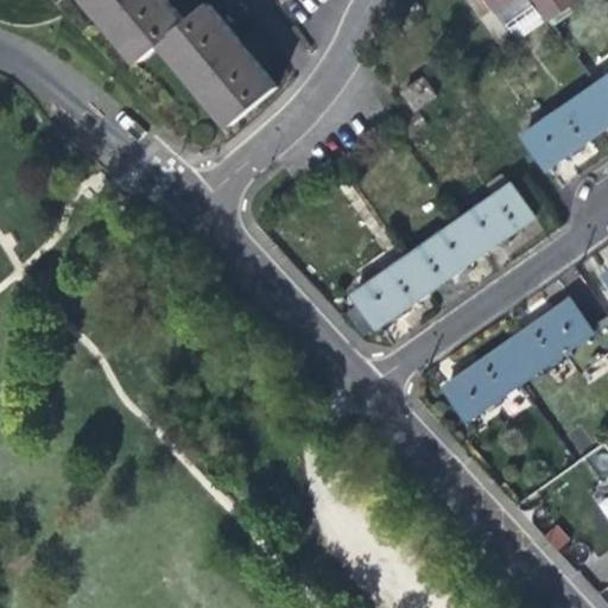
[(162,42),(185,23),(166,0),(87,0),(138,61),(162,42)]
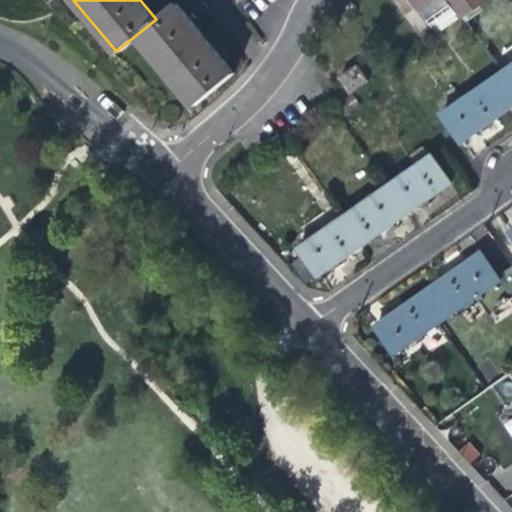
[(481,0),(392,0),(422,42),(460,15),(481,0)]
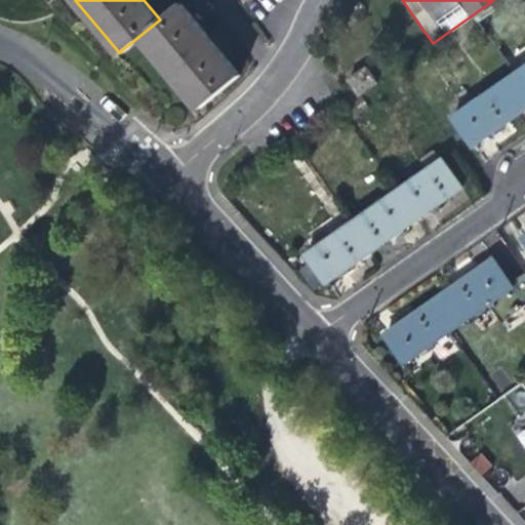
[(160,19),(139,36),(197,107),(239,73),(210,38),(180,2),(160,19)]
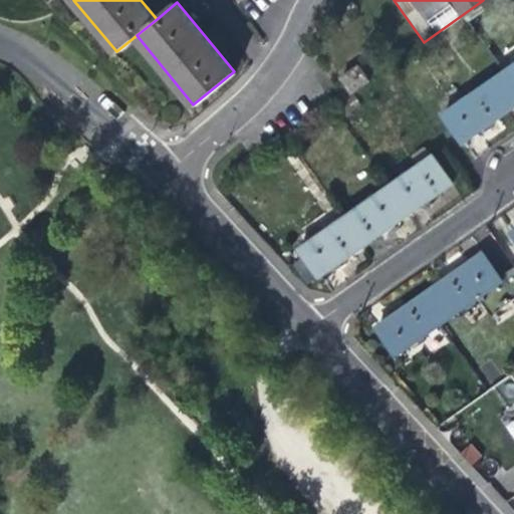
[(513,63),(501,72),(511,85),(501,92),(511,107),(513,105),(513,63)]
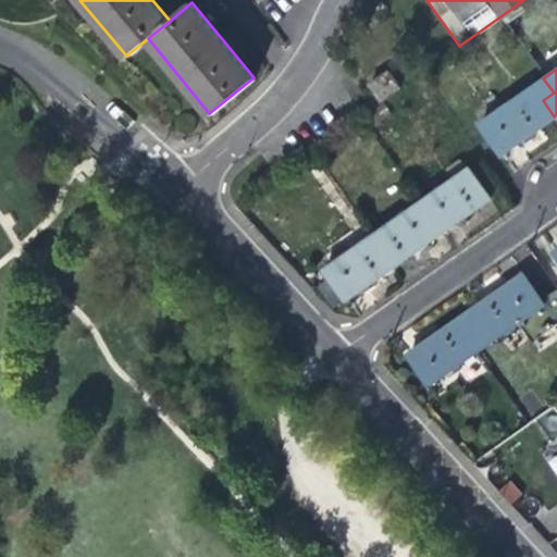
[(380,100),(398,88),(385,70),(367,83),(380,100)]
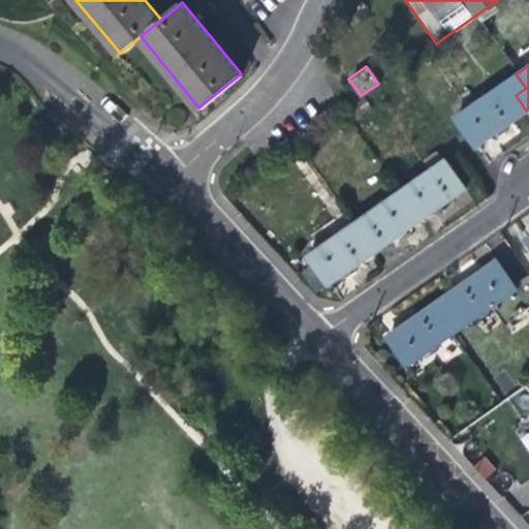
[(502,127),(526,111),(516,95),(526,88),(516,74),(456,117),(475,146),(502,127)]
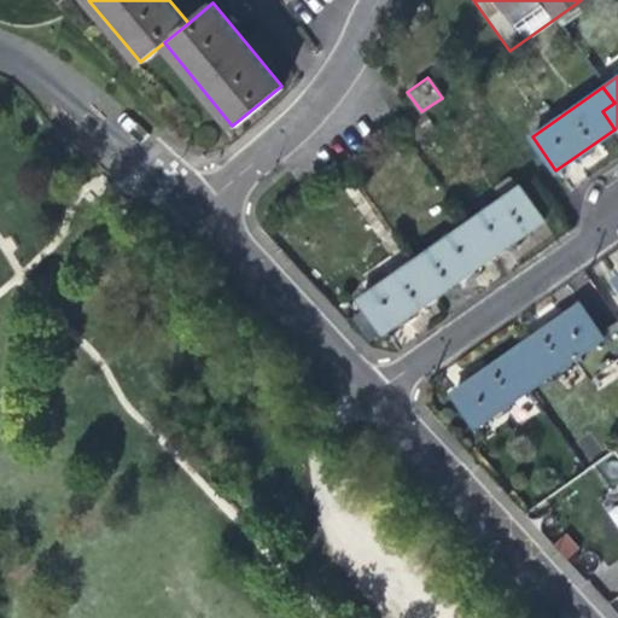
[(518,187),(465,226),(487,257),(518,235),(541,220),(518,187)]
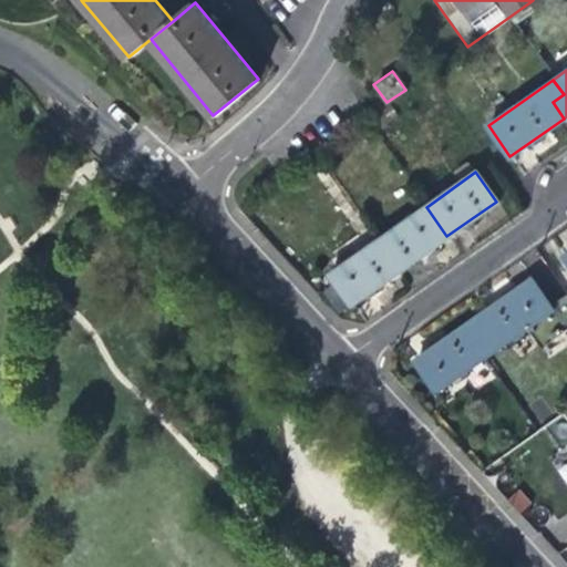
[(426,207),(378,240),(398,269),(430,248),(446,236),(426,207)]
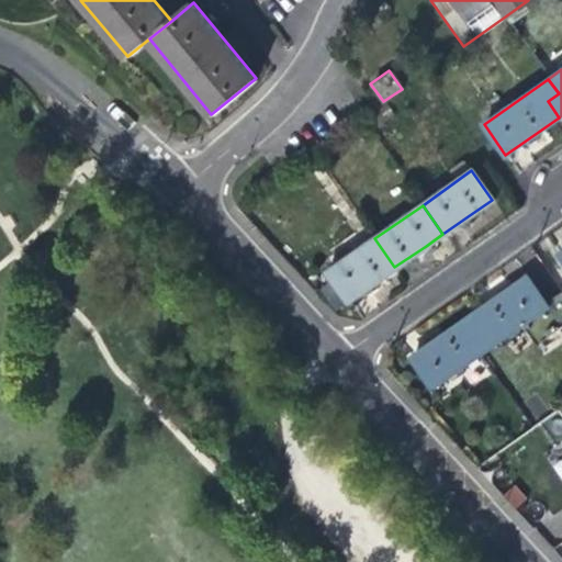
[(375,280),(394,267),(374,238),(325,272),(346,301),(375,280)]
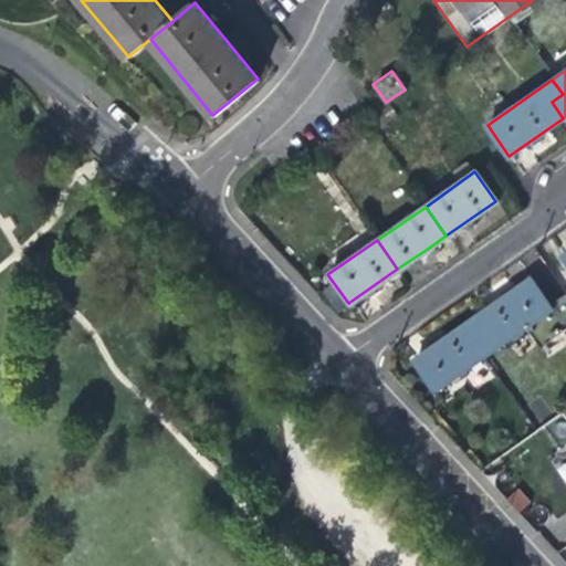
[(473,339),(484,356),(553,308),(530,275),(504,293),(474,314),(485,331),(473,339)]
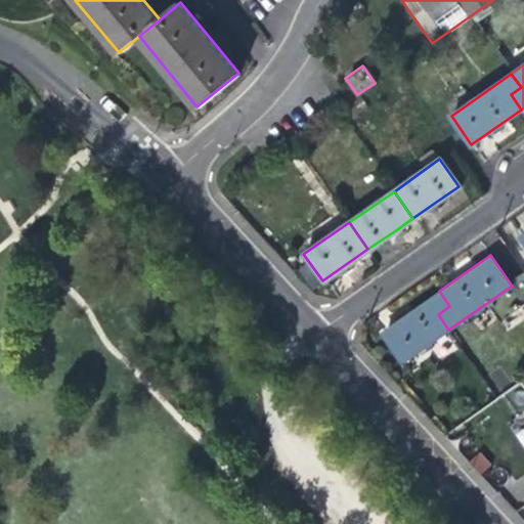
[(402,361),(448,330),(438,314),(449,306),(439,291),(409,311),(381,332),(402,361)]
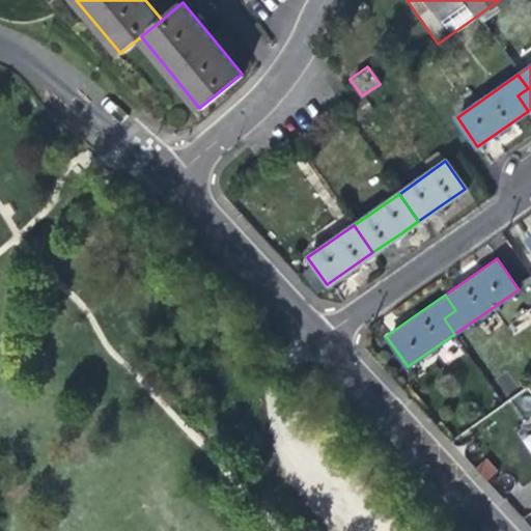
[(530,431),(521,440),(530,454),(530,431)]
